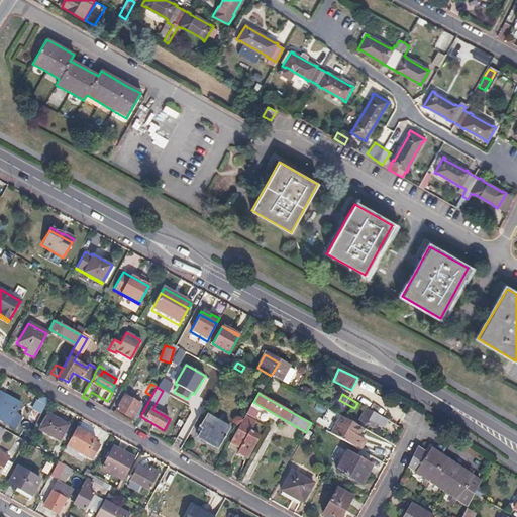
[(20,403),(6,395),(0,406),(0,415),(2,416),(0,419),(8,424),(20,403)]
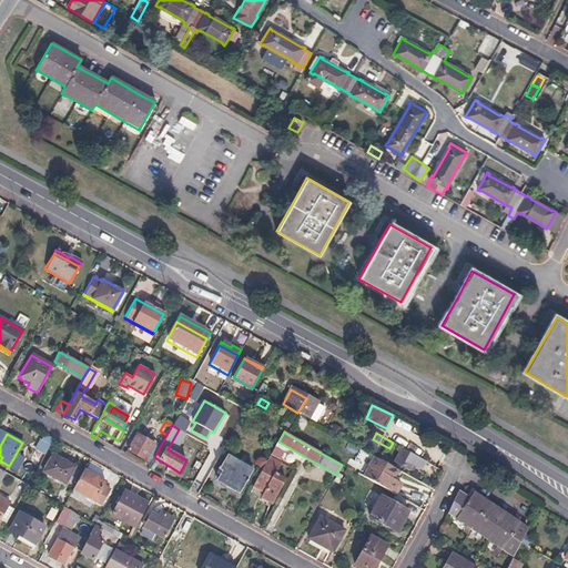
[(155,444),(137,434),(128,449),(146,459),(155,444)]
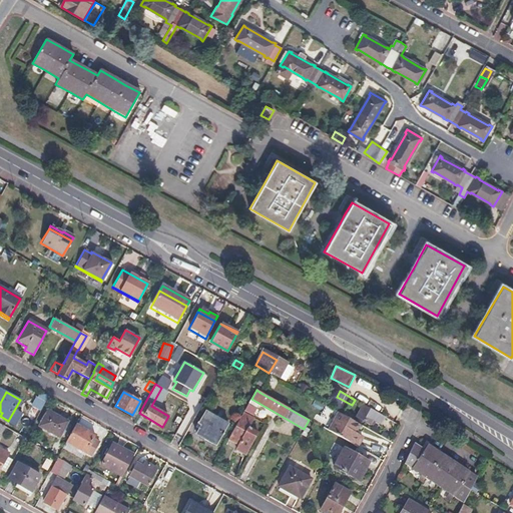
[(43,406),(38,403),(31,414),(37,417),(43,406)]
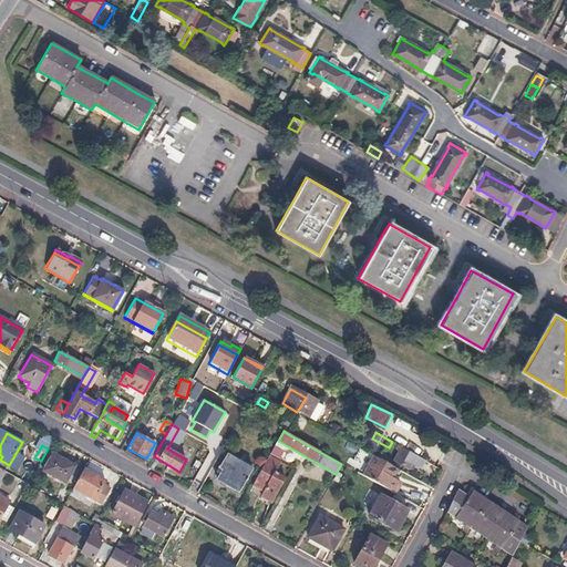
[(419,456),(399,445),(392,459),(409,467),(411,462),(420,467),(424,460),(419,456)]
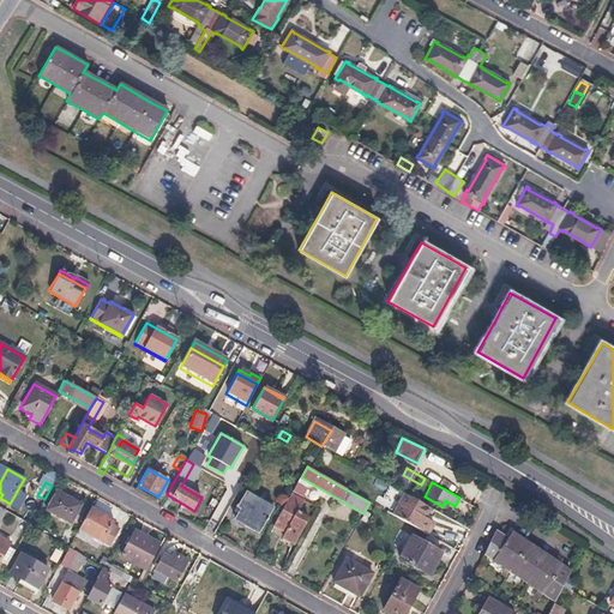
[(307,489),(298,485),(293,492),(302,498),(307,489)]
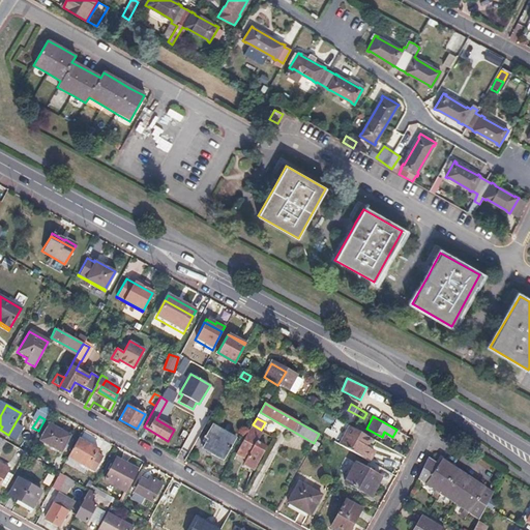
[(203,437),(206,439),(202,446),(223,459),(235,438),(211,424),(203,437)]
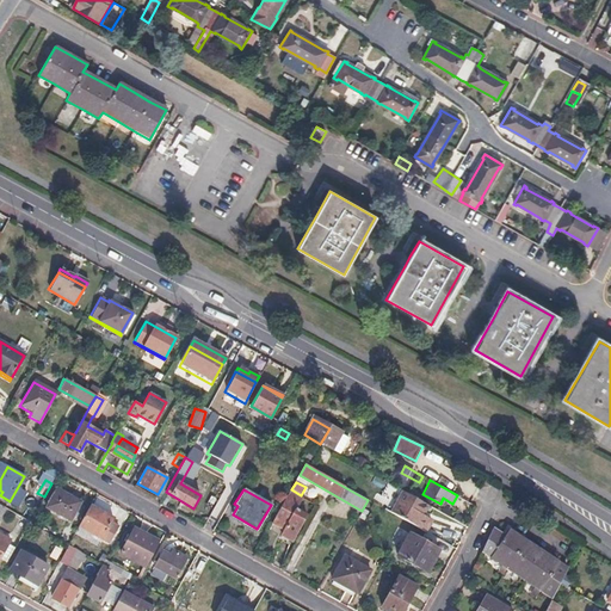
[(80,504),(56,491),(47,508),(71,522),(80,504)]
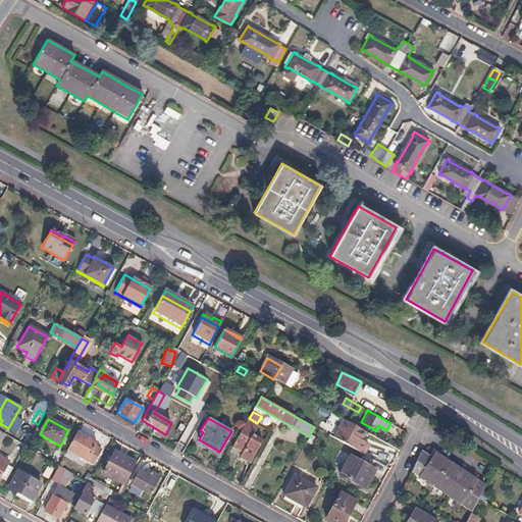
[(258,425),(248,420),(231,448),(242,454),(240,457),(250,463),(262,440),(253,435),(258,425)]
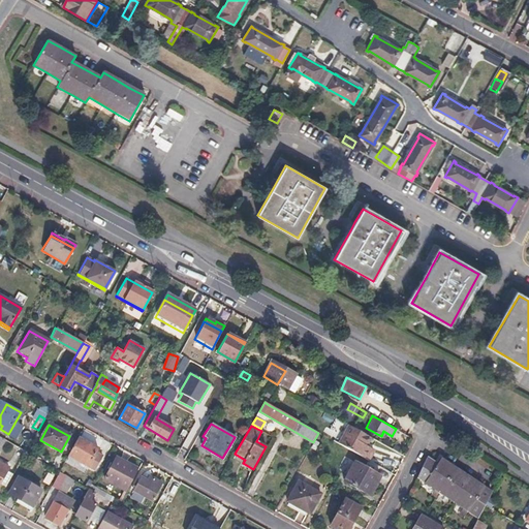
[(367,436),(348,426),(338,444),(359,456),(368,461),(373,452),(365,446),(362,444),(367,436)]
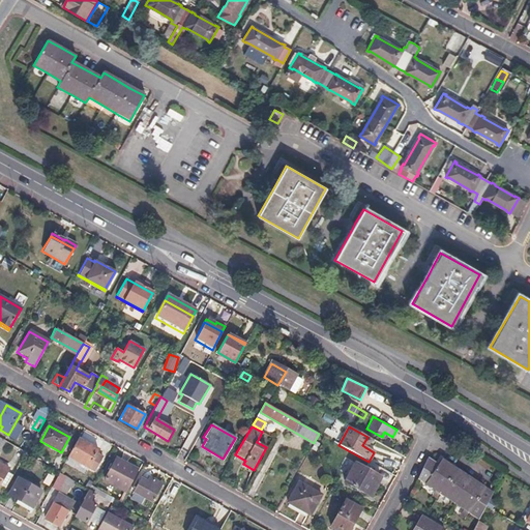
[(98,450),(78,439),(68,457),(88,468),(98,450)]
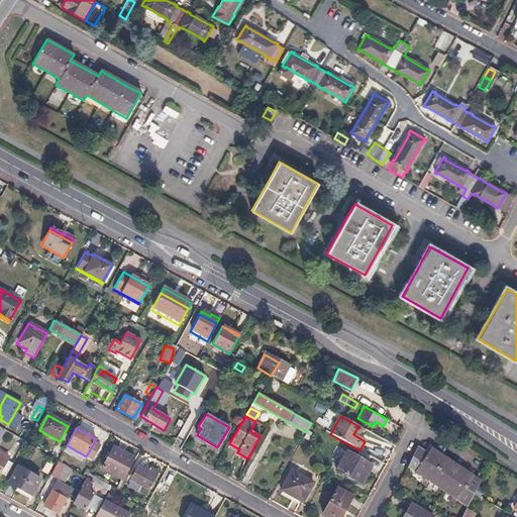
[(350,445),(347,450),(370,463),(373,457),(359,450),(350,445)]
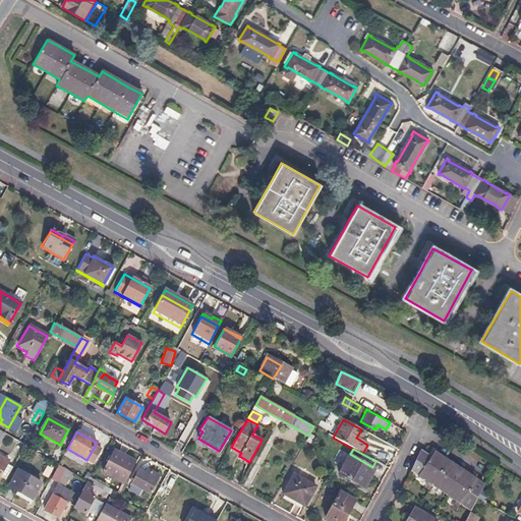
[(135,463),(114,451),(103,471),(124,483),(135,463)]
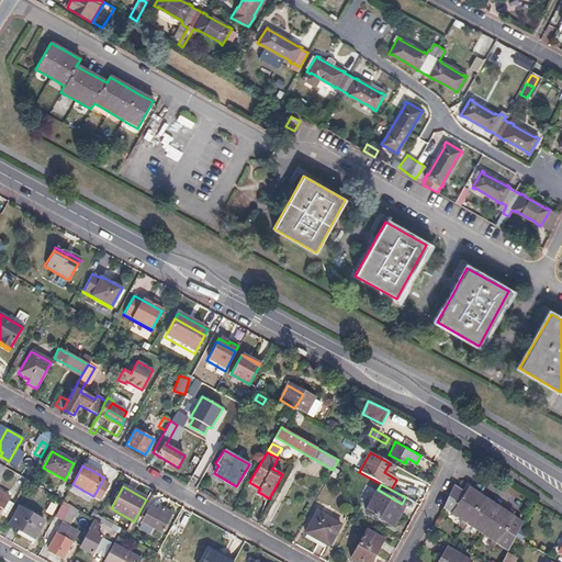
[(441,508),(507,553),(507,552),(516,537),(521,526),(468,487),(463,496),(454,491),(441,508)]
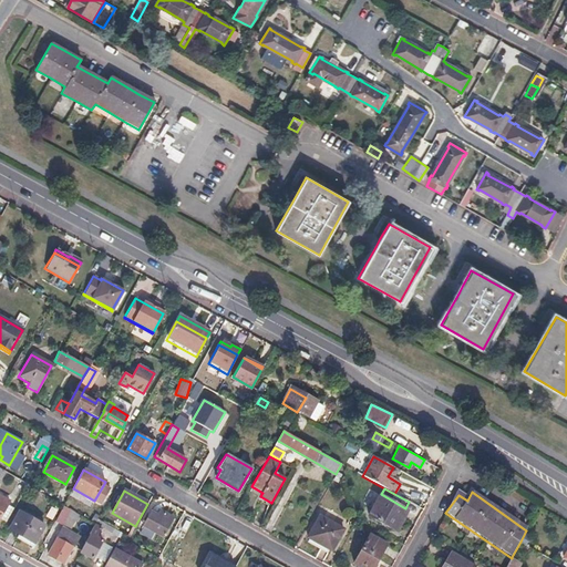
[(381,494),(379,493),(368,514),(395,529),(408,509),(405,508),(381,494)]
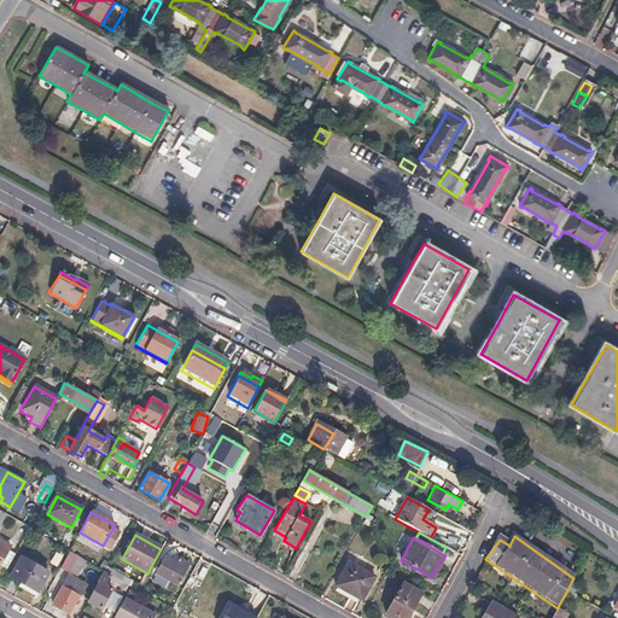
[(0,563),(10,547),(0,541),(0,563)]
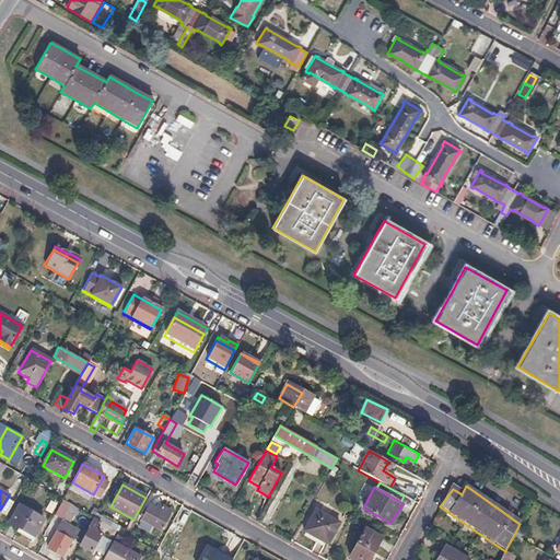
[(69,504),(62,500),(54,515),(61,520),(69,504)]
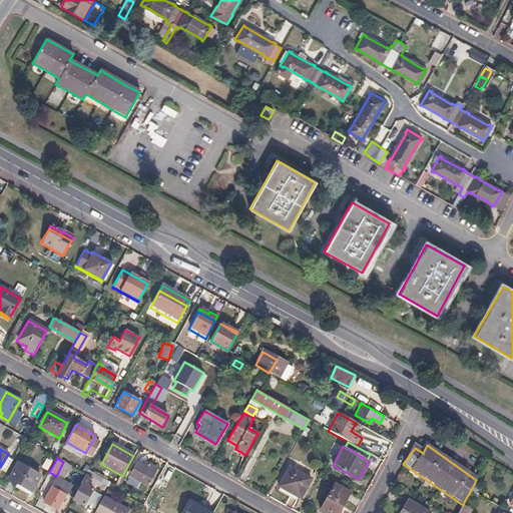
[(146,468),(137,463),(130,476),(147,486),(156,469),(148,464),(146,468)]
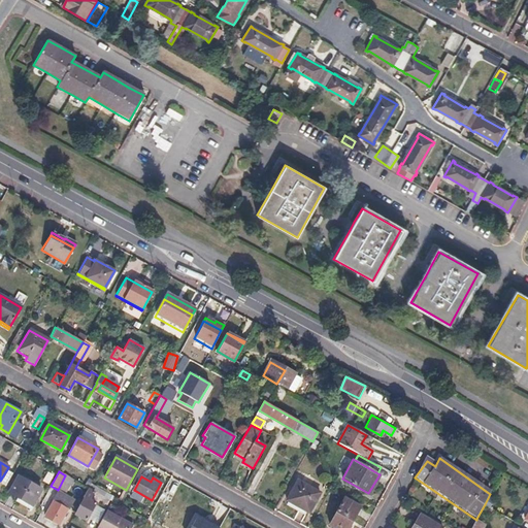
[(40,491),(18,477),(8,494),(31,507),(40,491)]
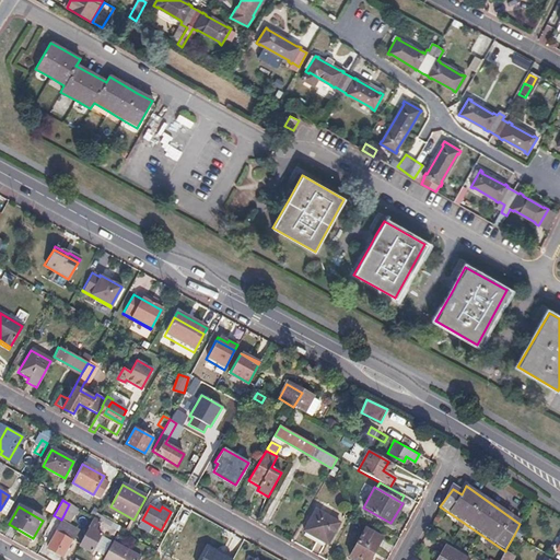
[(338,523),(315,509),(303,529),(327,543),(338,523)]
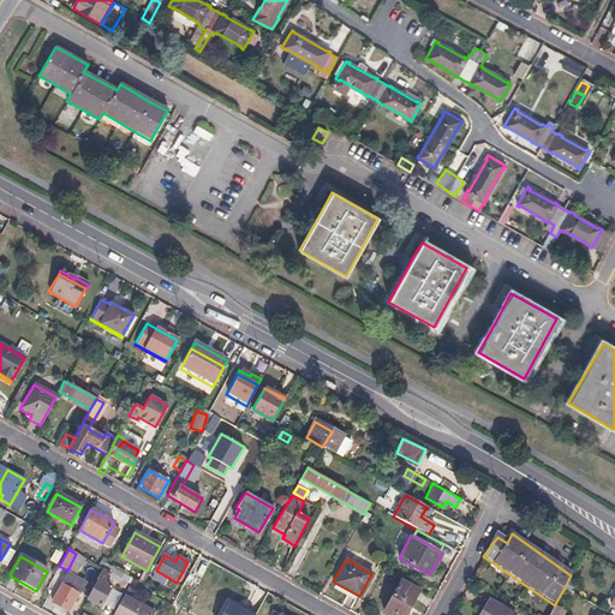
[(99,579),(100,580),(89,601),(102,607),(113,587),(106,583),(112,572),(121,578),(124,573),(107,563),(103,569),(99,579)]
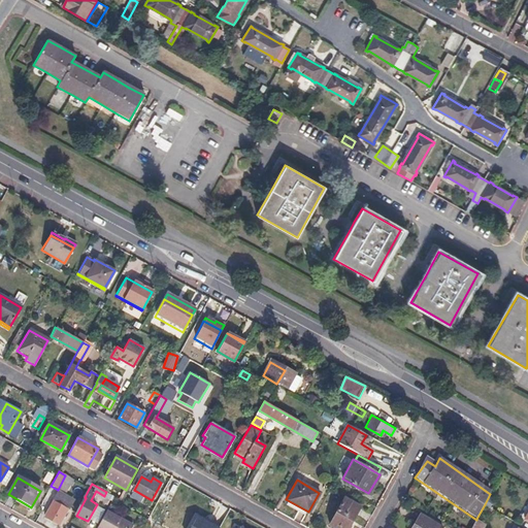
[(73,500),(60,493),(45,517),(59,525),(73,500)]
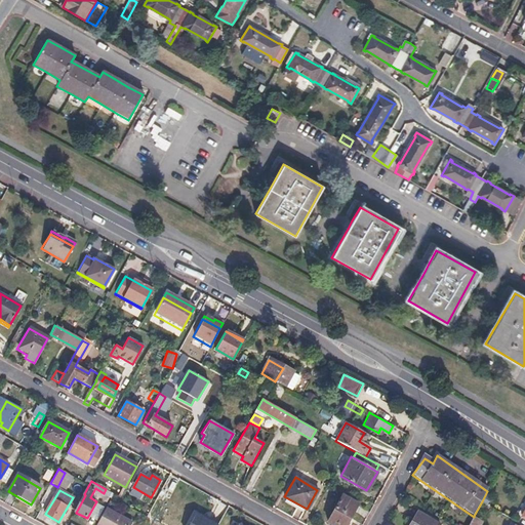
[(345,524),(358,503),(342,494),(327,520),(336,524),(345,524)]
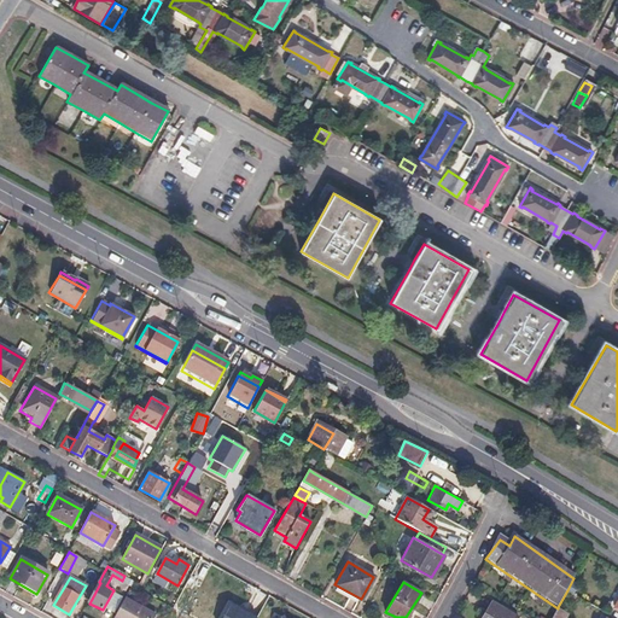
[(155,617),(157,616),(126,599),(114,617),(155,617)]
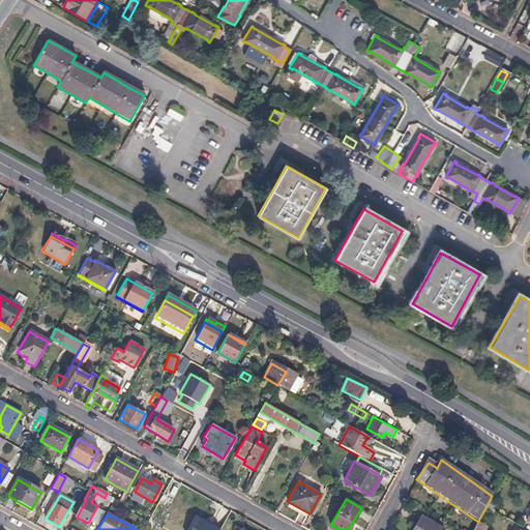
[(219,529),(222,527),(198,516),(189,529),(219,529)]
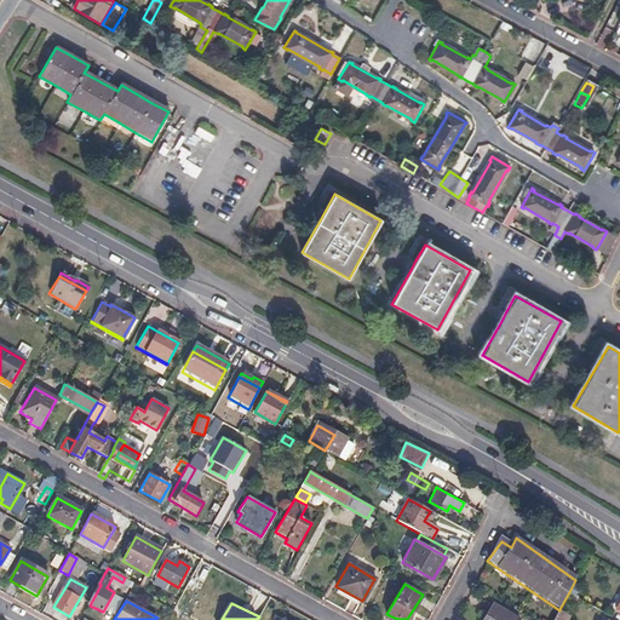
[(517,619),(518,619),(492,604),(482,619),(517,619)]
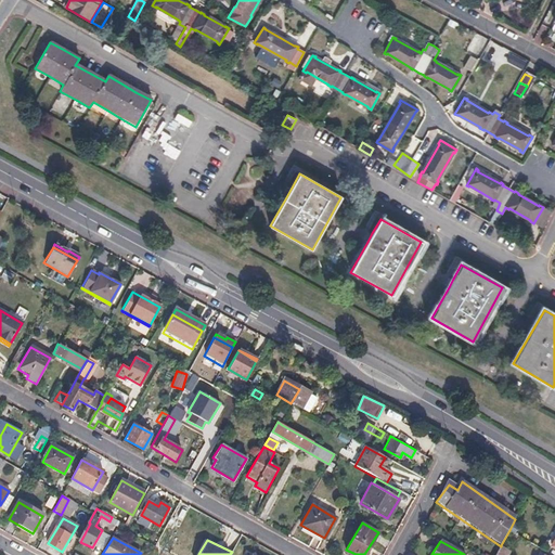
[(501,545),(501,546),(495,554),(508,554),(511,552),(501,545)]
